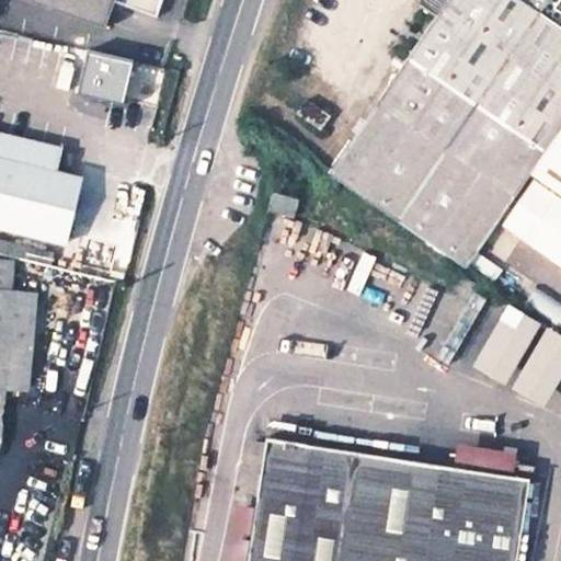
[(33,0),(101,24),(110,0),(128,0),(152,8),(156,0),(33,0)]
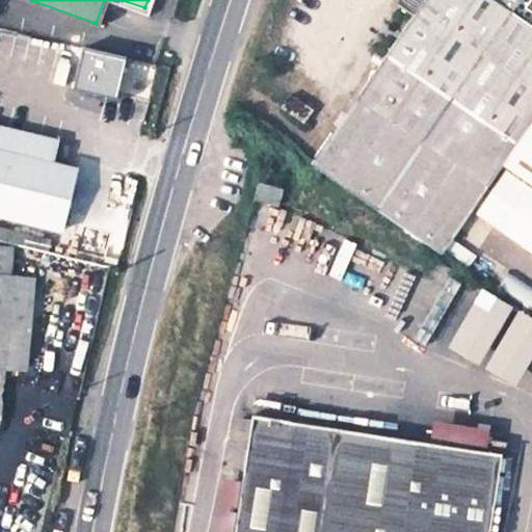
[(504,166),(531,186),(531,2),(529,0),(403,0),(400,5),(415,16),(310,167),(443,257),(504,166)]
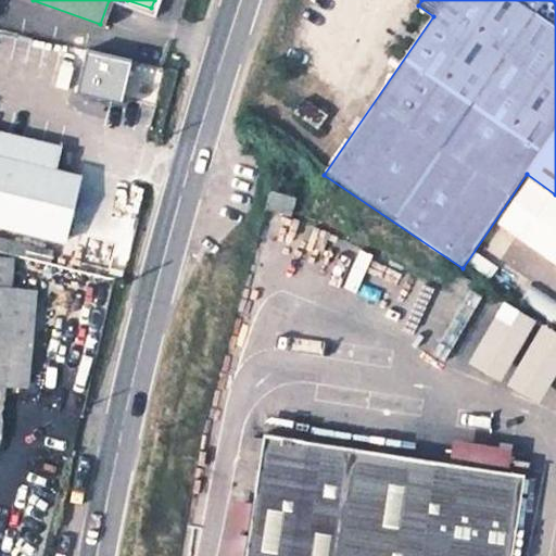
[(117,92),(143,100),(153,66),(126,59),(117,92)]
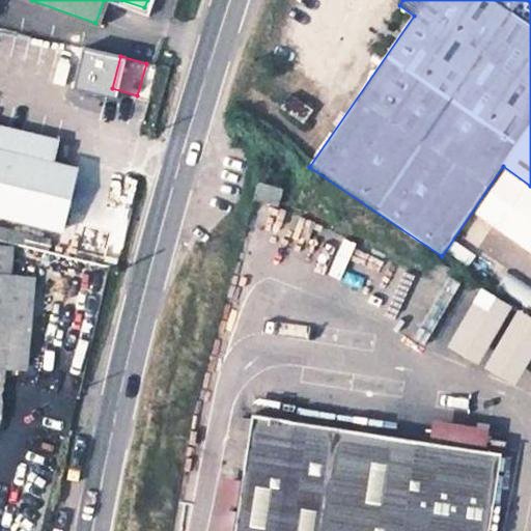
[(299,121),(308,109),(290,96),(281,108),(299,121)]
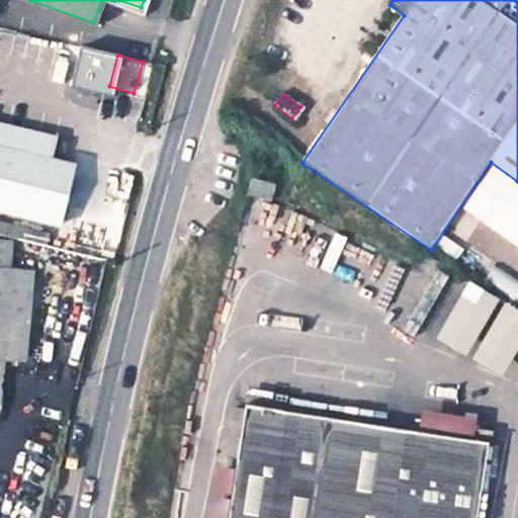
[(59,141),(0,124),(0,207),(63,224),(76,166),(55,160),(59,141)]
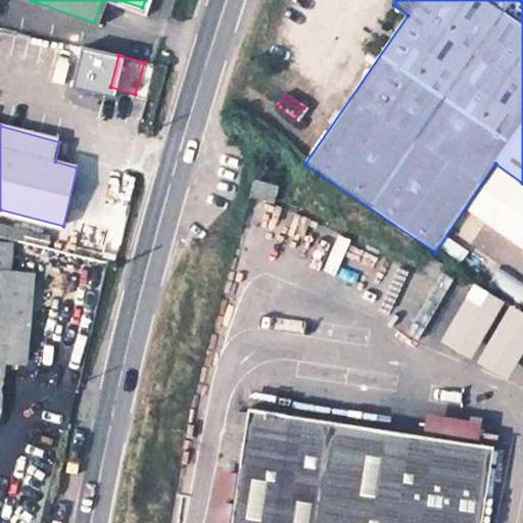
[(272,204),(277,188),(257,182),(252,198),(272,204)]
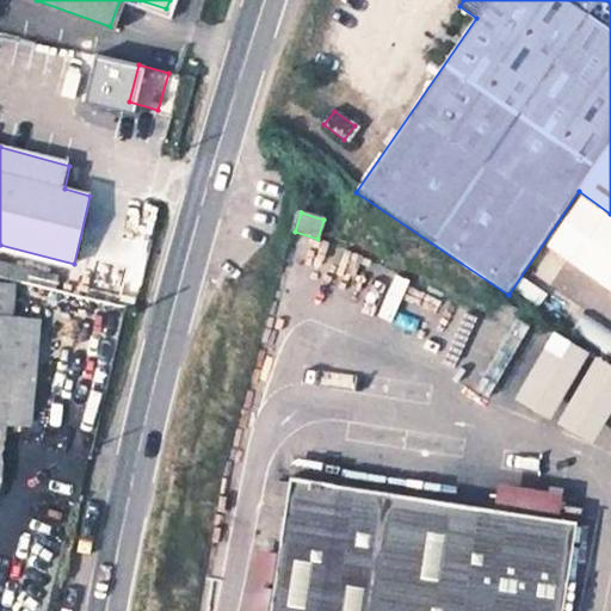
[(0,278),(0,313),(13,314),(16,279),(0,278)]
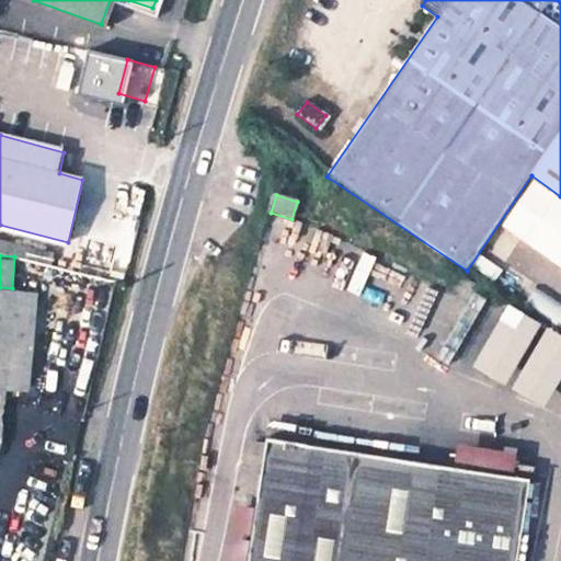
[(33,292),(0,288),(0,346),(27,348),(33,292)]
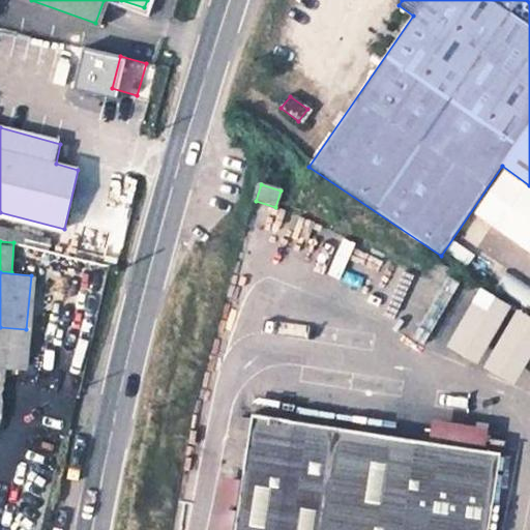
[(437,343),(506,381),(529,337),(529,318),(504,303),(504,302),(470,283),(437,343)]
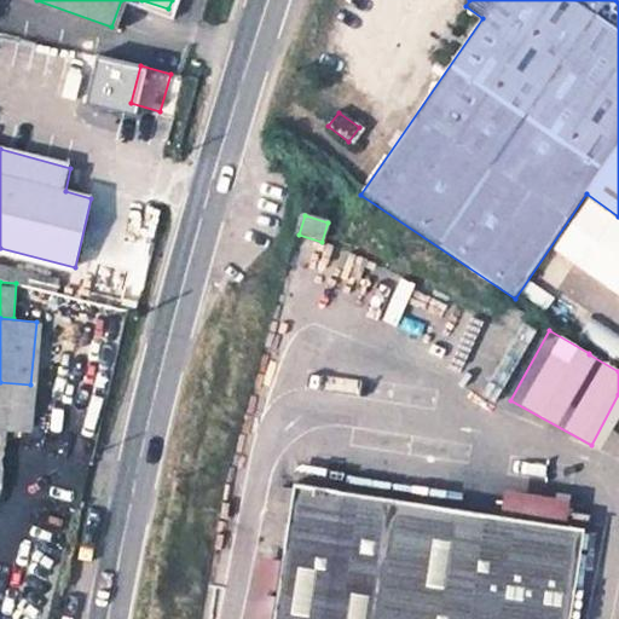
[(571,618),(585,530),(295,485),(273,618),(571,618)]
